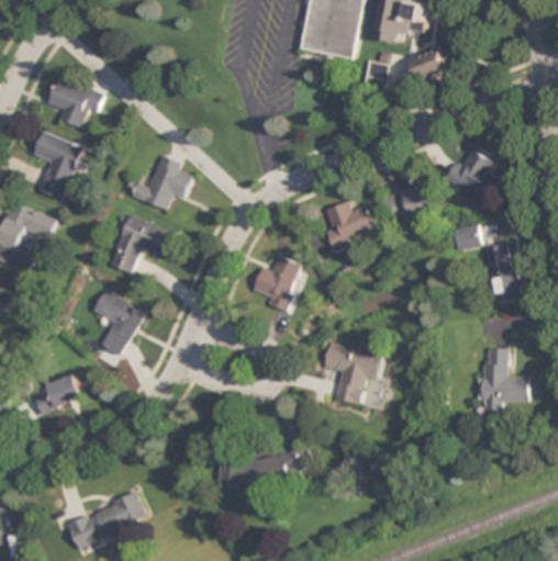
[(380,0),(380,2),(365,0),(308,0),(301,49),(355,57),(363,10),(379,12),(376,36),(403,41),(405,30),(424,32),(428,2),(416,0),(380,0)]
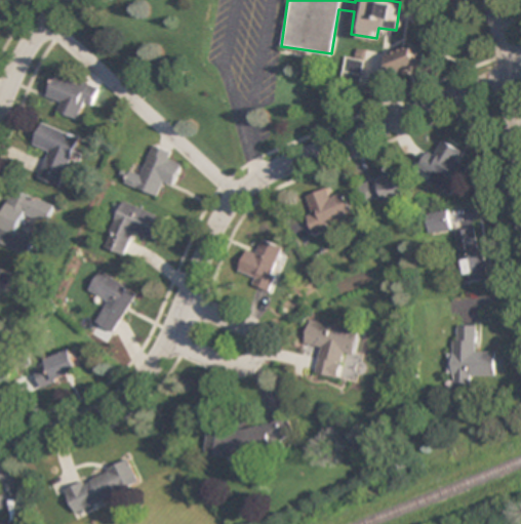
[(391,75),(417,64),(409,43),(383,53),(391,75)]
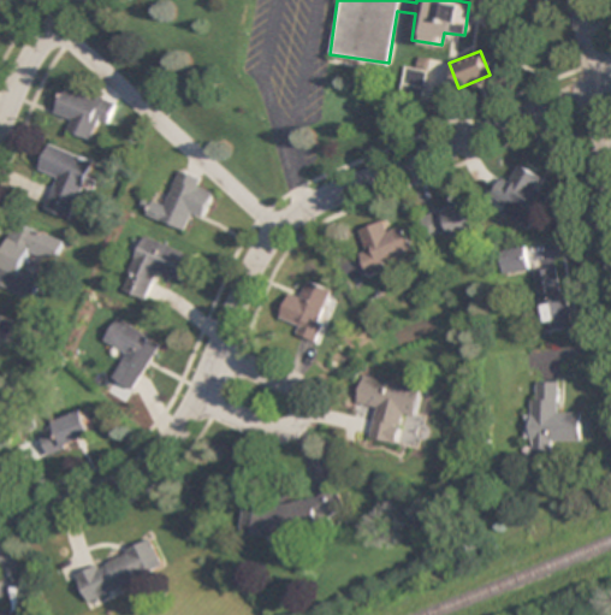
[(65,130),(90,139),(96,119),(106,123),(113,102),(63,86),(53,112),(69,118),(65,130)]
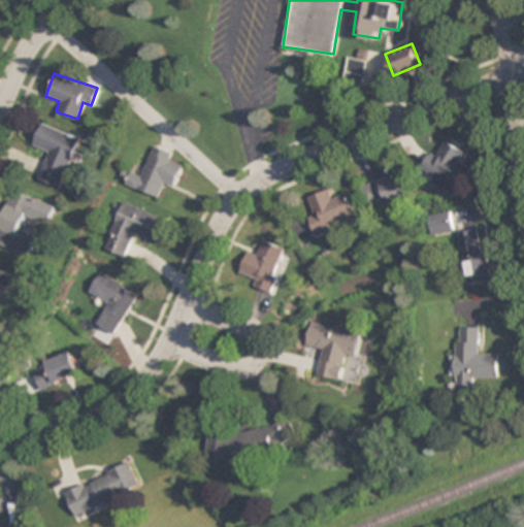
[(31,145),(46,151),(37,177),(61,186),(77,136),(38,123),(31,145)]
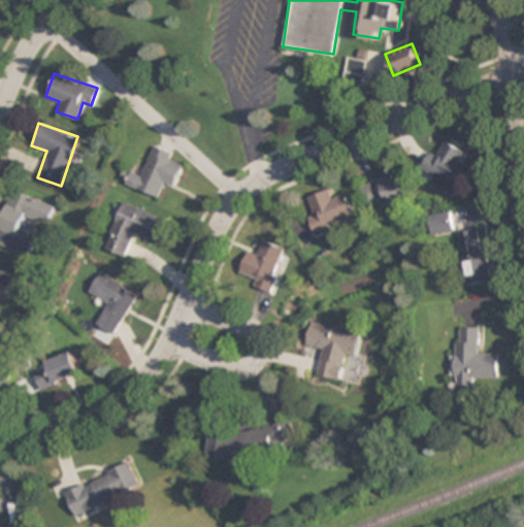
[(428,151),(417,170),(455,194),(471,168),(457,159),(463,151),(445,139),(434,155),(428,151)]
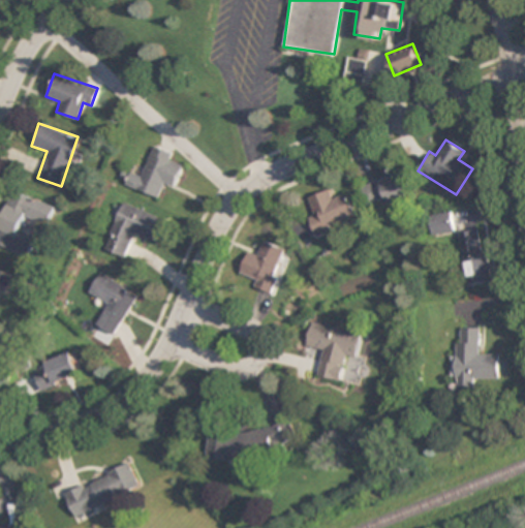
[(122,184),(155,196),(160,182),(171,186),(179,164),(167,160),(170,153),(150,146),(140,176),(127,172),(122,184)]
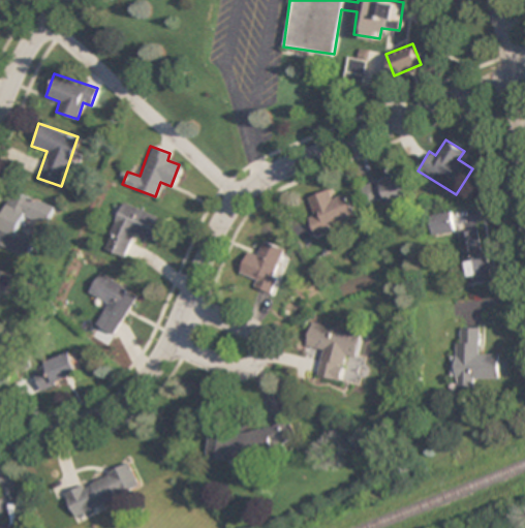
[(397,172),(361,188),(370,210),(407,193),(397,172)]
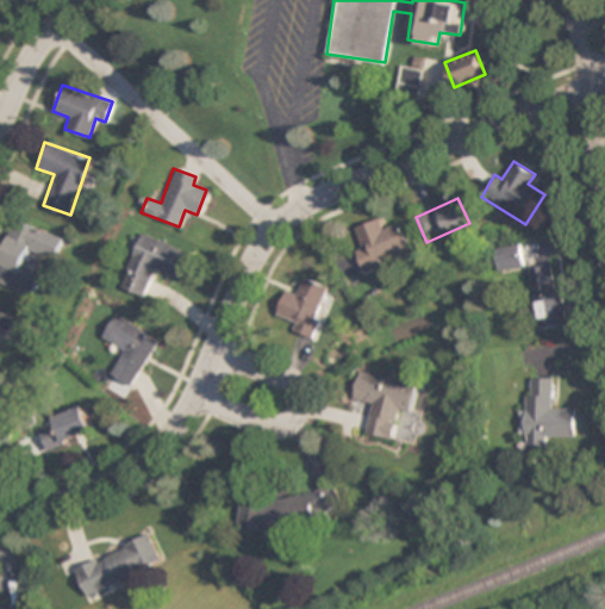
[(19,271),(26,249),(51,259),(60,236),(10,219),(0,248),(0,285),(30,296),(36,277),(19,271)]
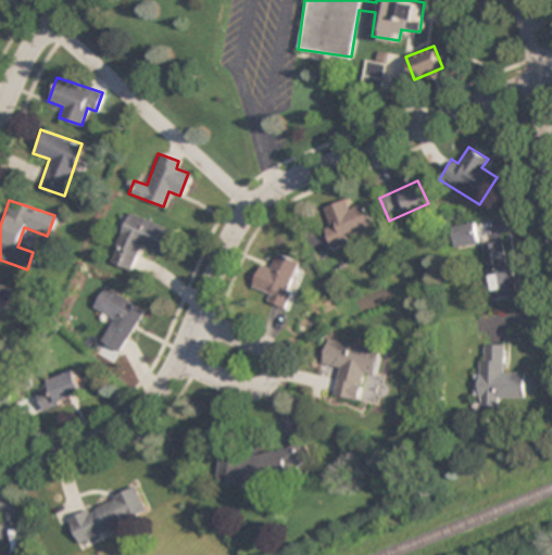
[(364,203),(348,210),(343,200),(322,209),(328,225),(321,227),(328,246),(374,228),(364,203)]
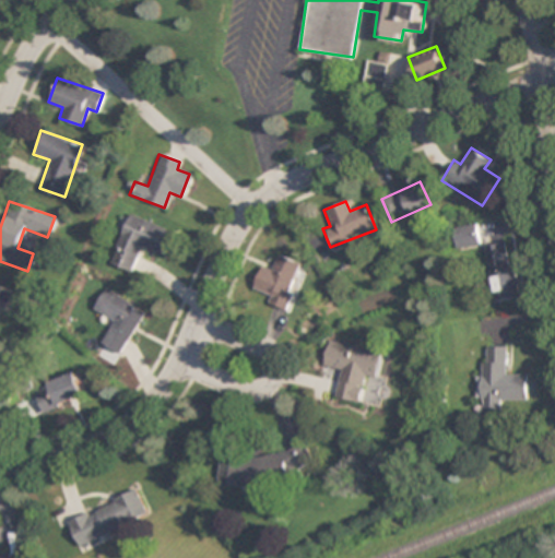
[(107,262),(130,270),(139,246),(161,253),(169,228),(126,212),(107,262)]
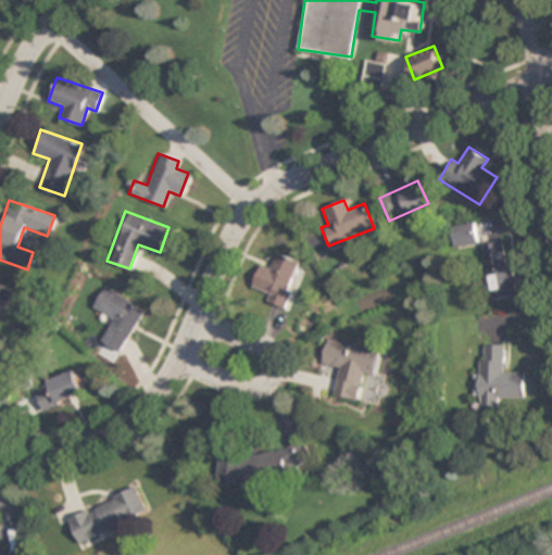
[(475,240),(471,221),(446,226),(451,246),(475,240)]
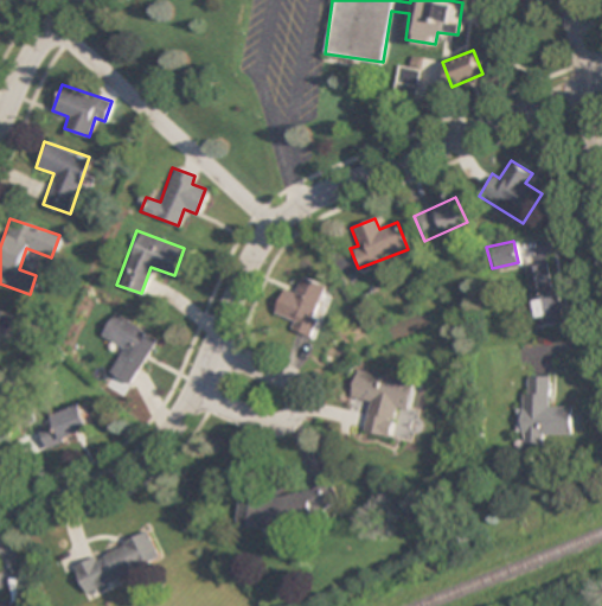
[(561,321),(550,261),(523,266),(533,326),(561,321)]
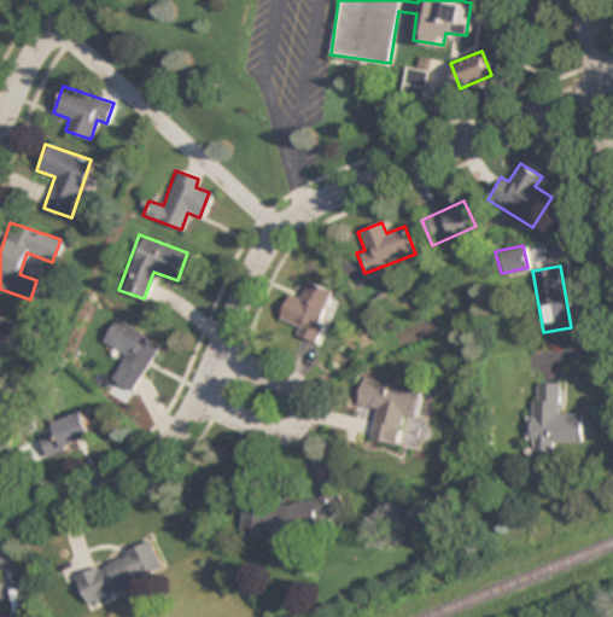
[(332,291),(304,281),(298,298),(286,294),(276,320),(297,327),(295,335),(314,342),(332,291)]
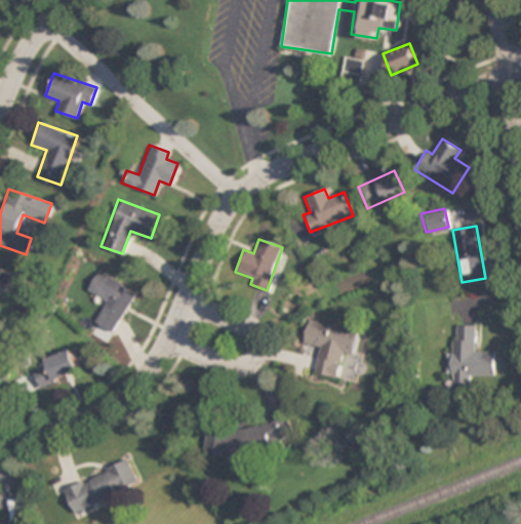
[(0,283),(4,285),(8,274),(0,270),(0,283)]
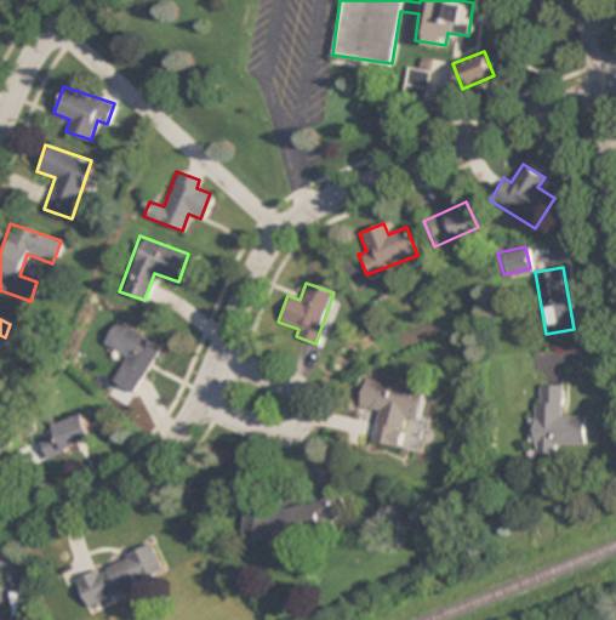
[(101,342),(123,354),(109,381),(132,392),(158,342),(112,319),(101,342)]
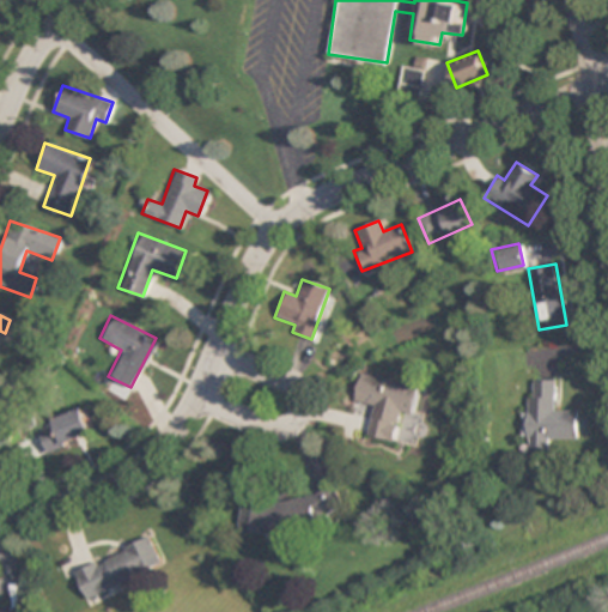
[(352,401),(370,405),(364,435),(389,440),(395,407),(412,411),(415,385),(357,374),(352,401)]
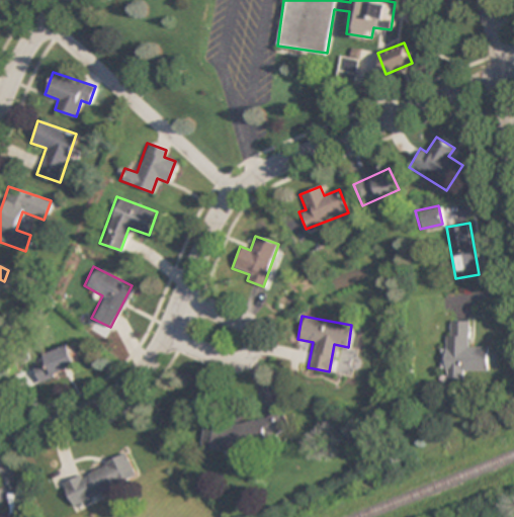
[(488,369),(489,345),(467,345),(468,320),(444,319),(443,368),(445,368),(445,378),(463,379),(463,368),(488,369)]
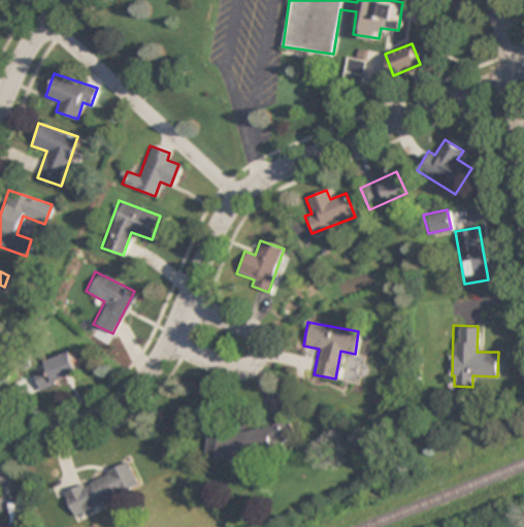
[(77,374),(70,352),(31,364),(37,387),(77,374)]
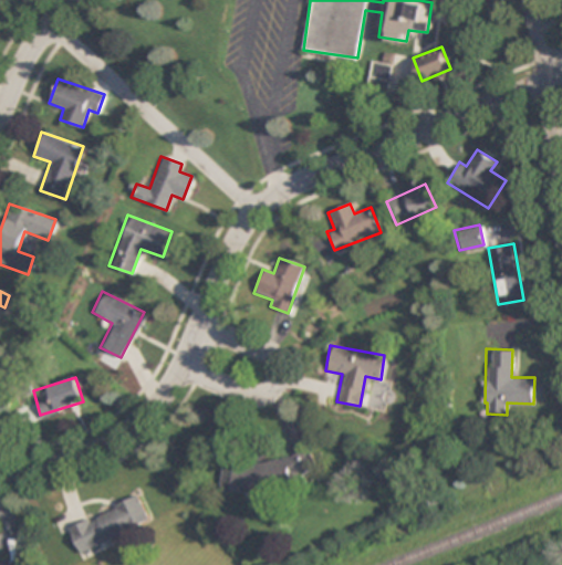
[(221,459),(219,491),(258,493),(316,468),(306,447),(273,462),(221,459)]
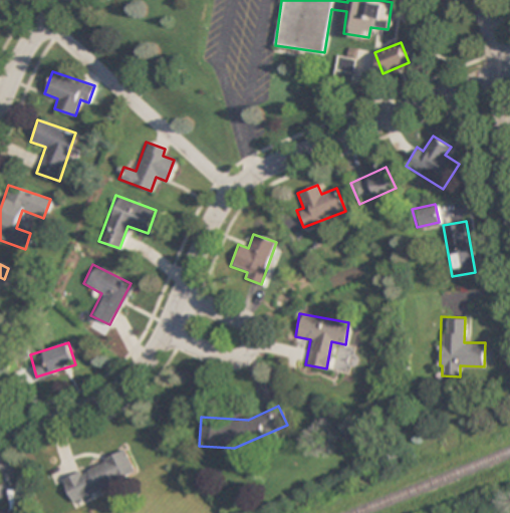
[(61,477),(71,501),(136,473),(124,449),(61,477)]
